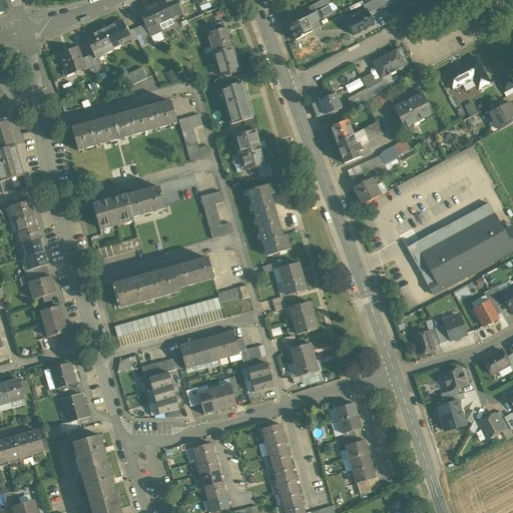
[(316,13),(319,20),(332,13),(332,12),(335,10),(330,0),(323,0),(309,8),(313,14),(316,13)]
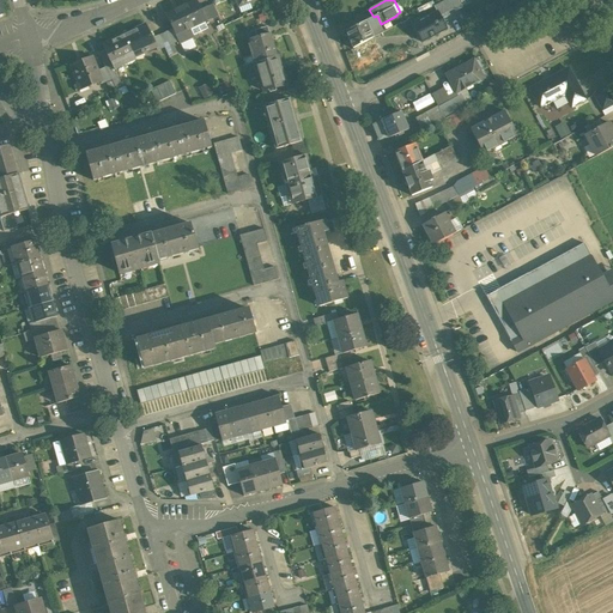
[(449,0),(447,0),(442,2),(448,13),(454,10),(449,0)]
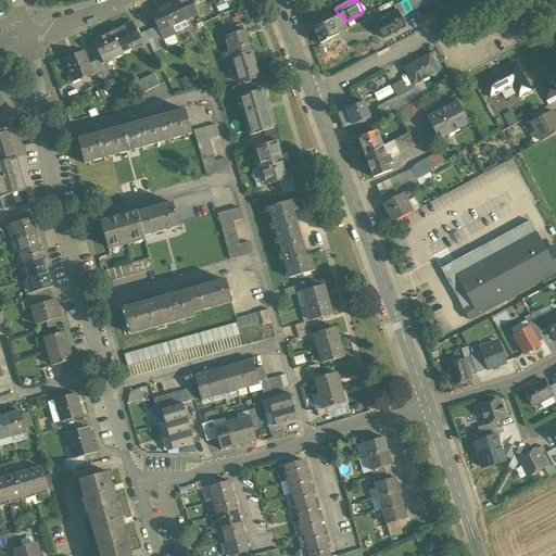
[(407,0),(412,9),(419,5),(416,0),(407,0)]
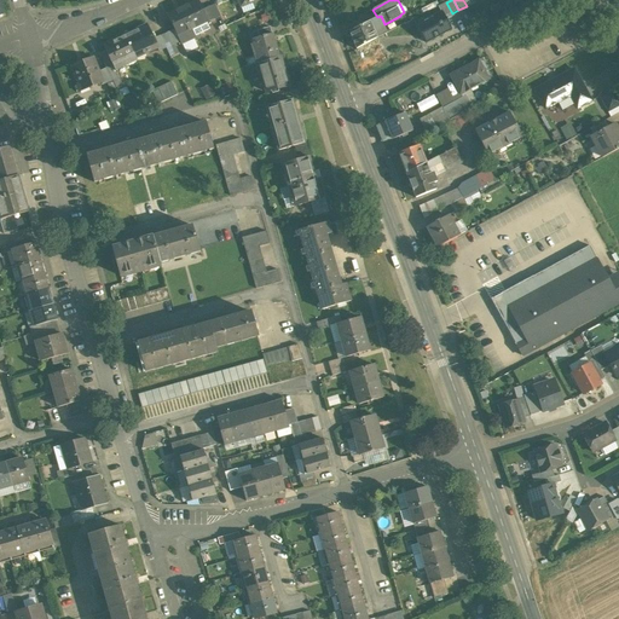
[(198,1),(189,6),(189,7),(183,10),(192,30),(204,24),(208,22),(202,10),(198,1)]
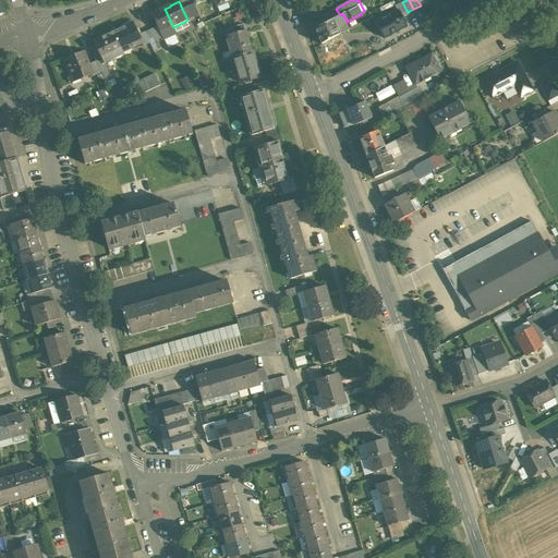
[(399,12),(401,15),(408,12),(402,2),(396,5),(399,12)]
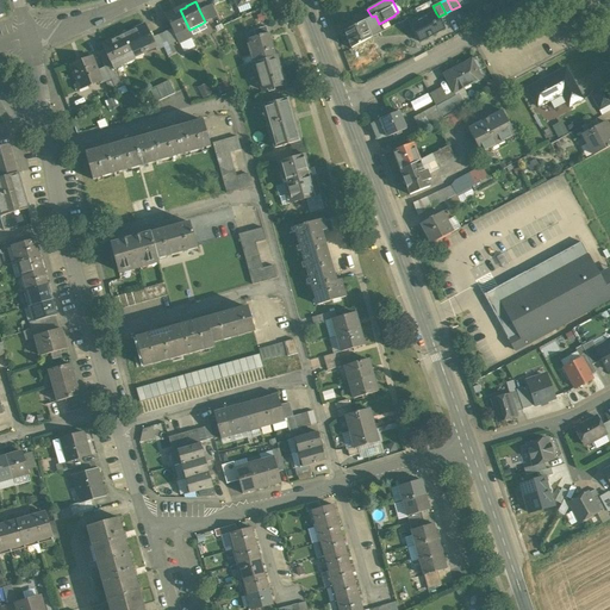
[(206,7),(199,10),(205,22),(212,19),(206,7)]
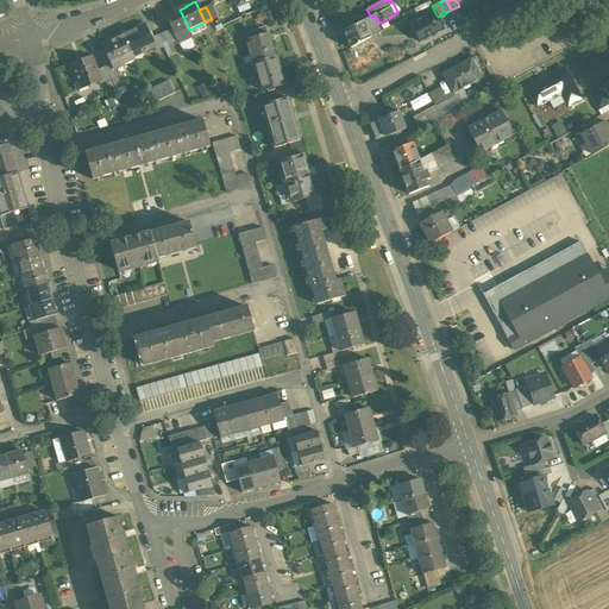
[(180,10),(174,13),(174,12),(165,16),(171,30),(175,36),(189,30),(180,10)]
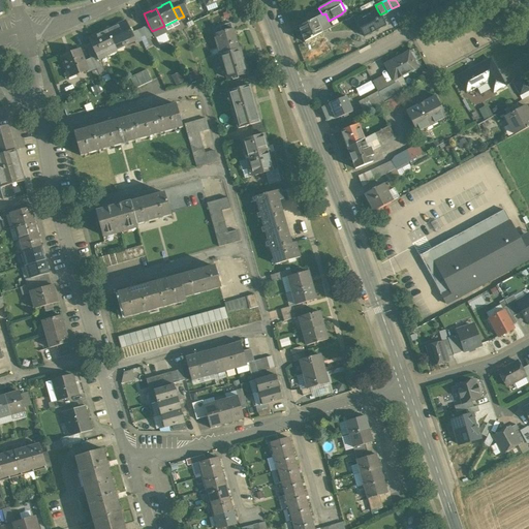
[(378,11),(356,22),(358,25),(356,25),(362,34),(363,34),(364,36),(385,25),(380,14),(378,11)]
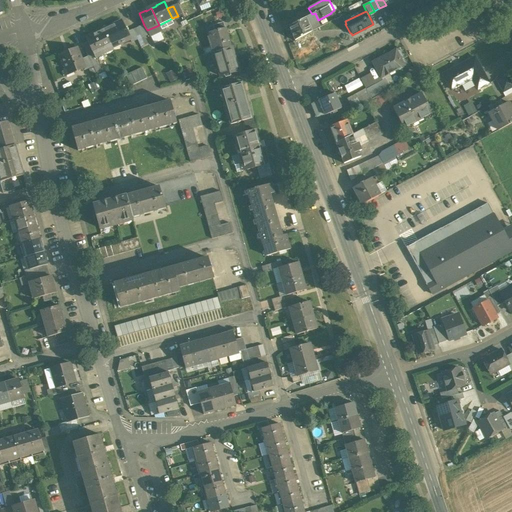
[(305,18),(308,26),(319,21),(318,20),(315,13),(312,14),(305,17),(305,18)]
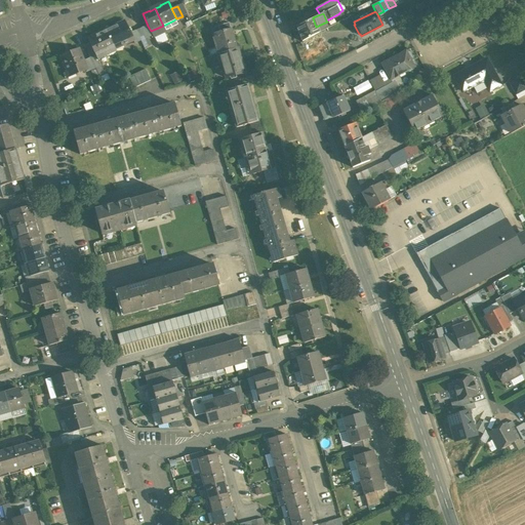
[(313,18),(296,28),(301,42),(313,37),(319,34),(316,27),(313,18)]
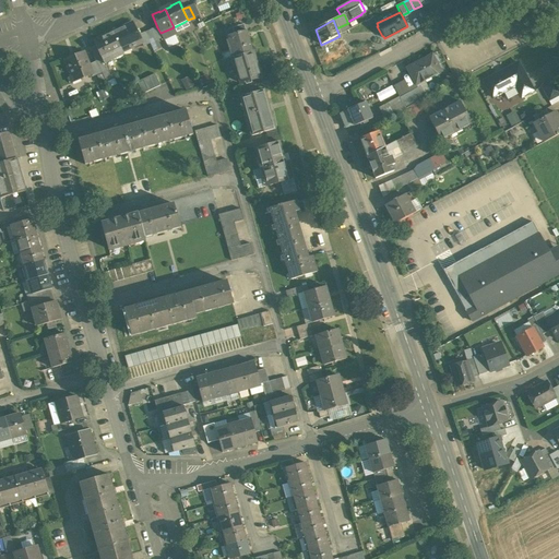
[(185,22),(174,27),(176,32),(187,26),(185,22)]
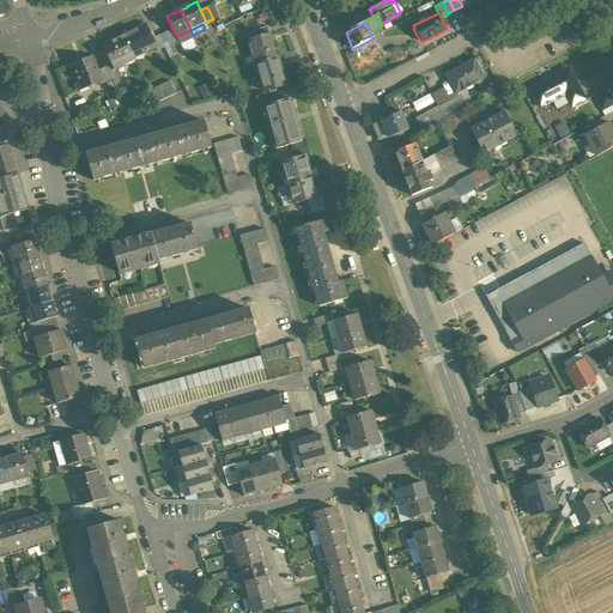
[(146,25),(125,36),(133,55),(141,50),(143,54),(156,48),(156,47),(152,38),(146,25)]
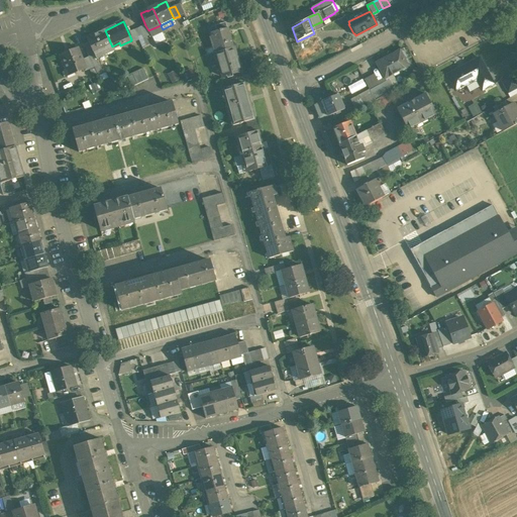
[(225,22),(214,26),(216,31),(227,28),(225,22)]
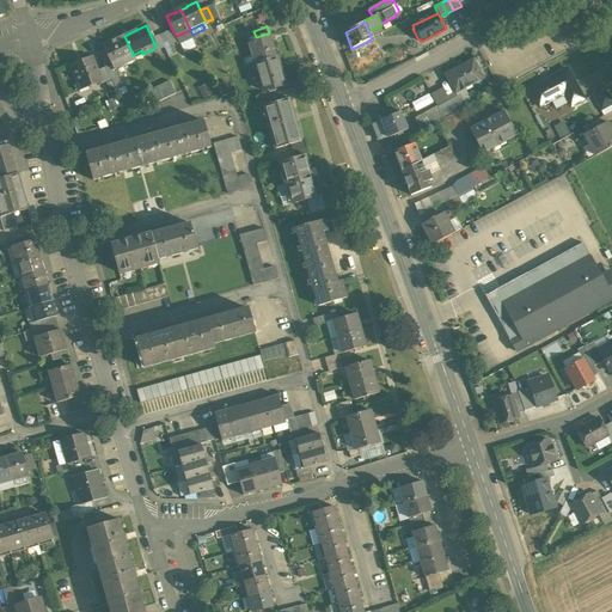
[(172,30),(165,32),(165,34),(171,46),(178,42),(176,36),(172,30)]
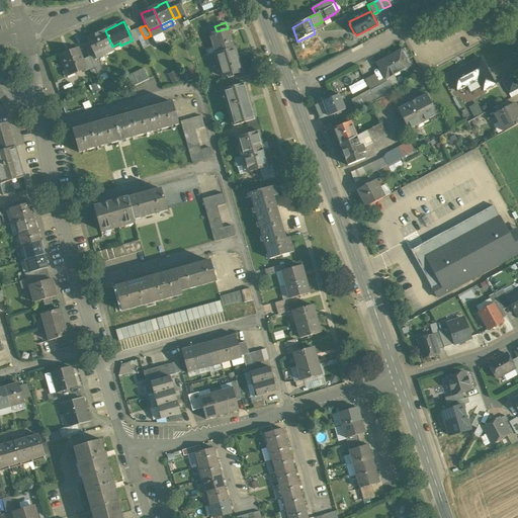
[(151,35),(163,29),(161,25),(149,30),(151,35)]
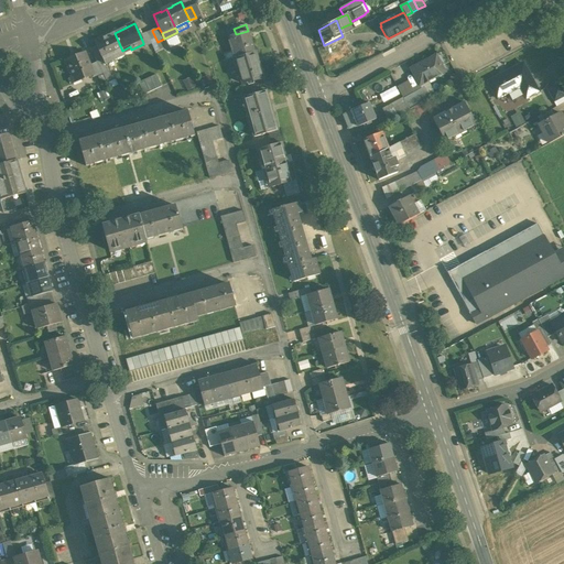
[(151,44),(158,42),(152,31),(145,33),(151,44)]
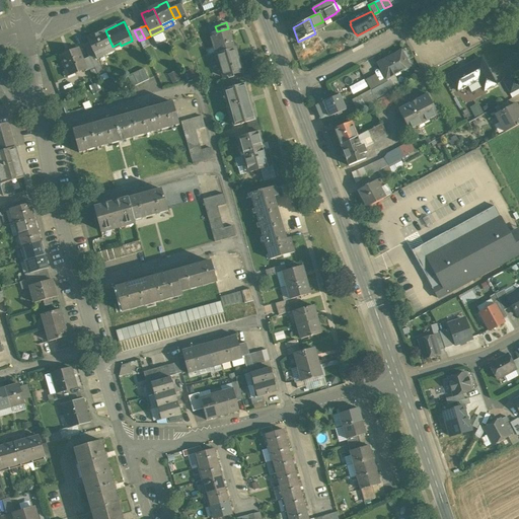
[(217,31),(211,33),(217,53),(234,49),(228,28),(217,31)]
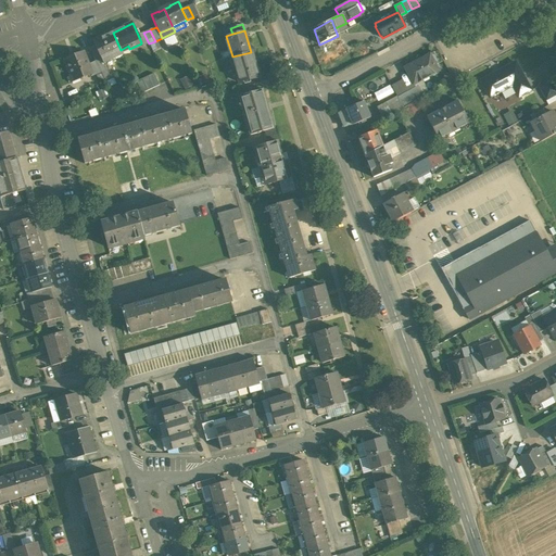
[(113,33),(92,41),(95,46),(101,59),(102,61),(112,57),(114,55),(113,53),(121,50),(113,33)]
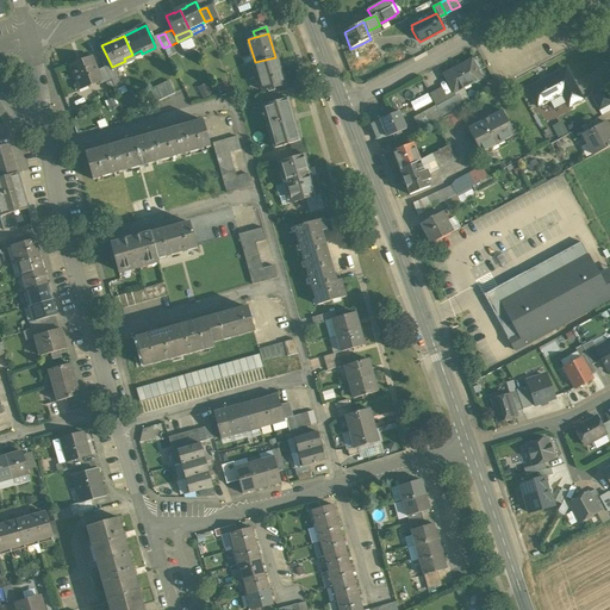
[(157,36),(151,38),(155,47),(155,48),(156,51),(163,48),(157,36)]
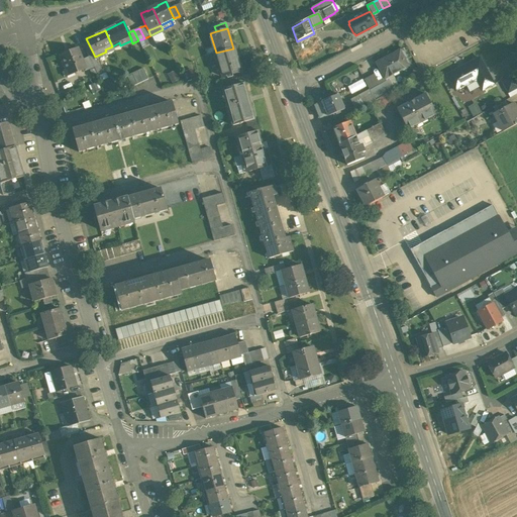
[(314,33),(308,36),(313,46),(319,41),(314,32),(314,33)]
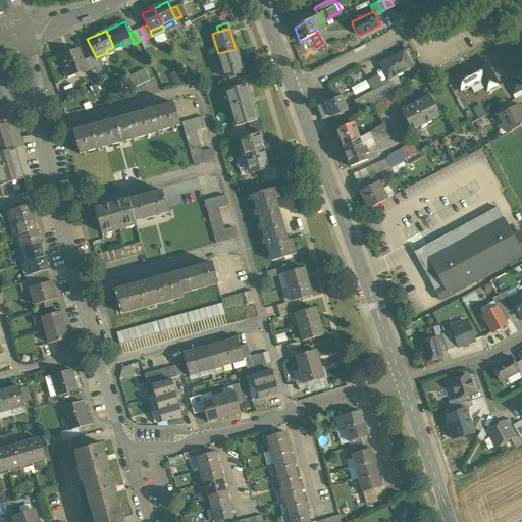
[(90,58),(95,55),(89,43),(84,46),(90,58)]
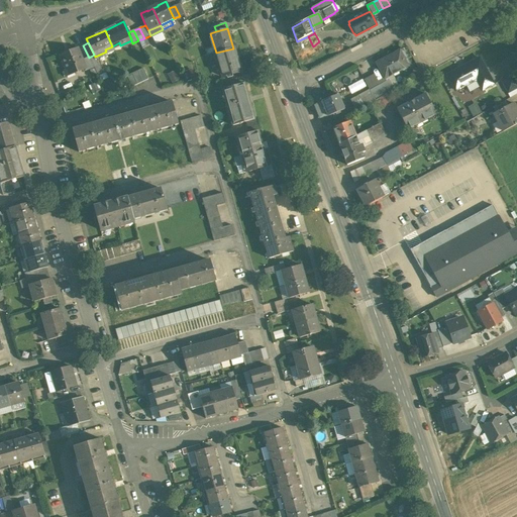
[(115,52),(112,46),(105,49),(106,52),(104,53),(105,57),(115,52)]
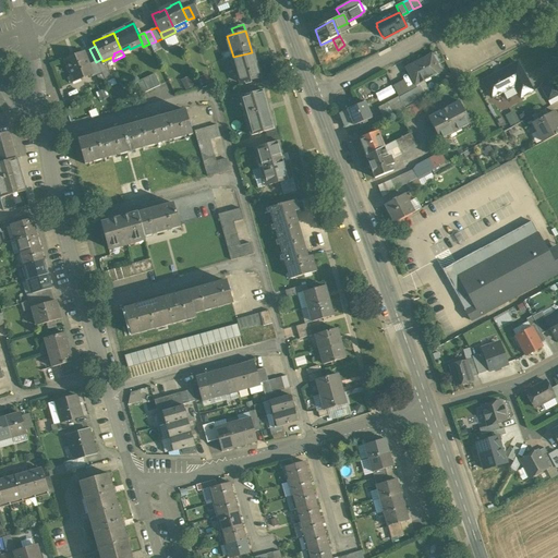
[(88,65),(84,52),(64,60),(72,76),(69,77),(71,84),(92,75),(93,75),(88,65)]
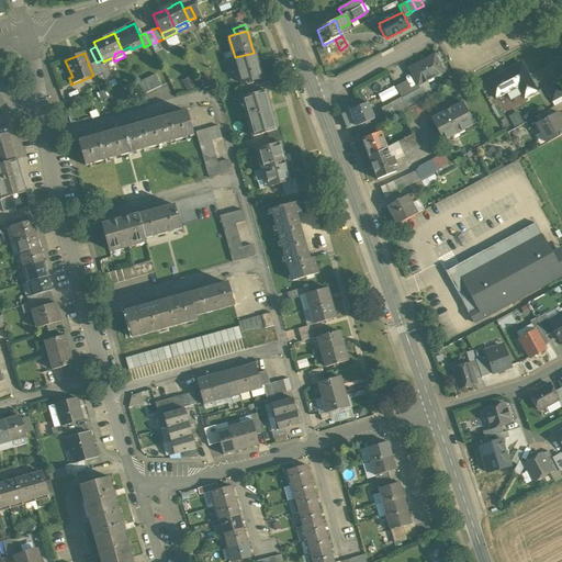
[(235,57),(234,58),(242,85),(261,78),(254,53),(235,57)]
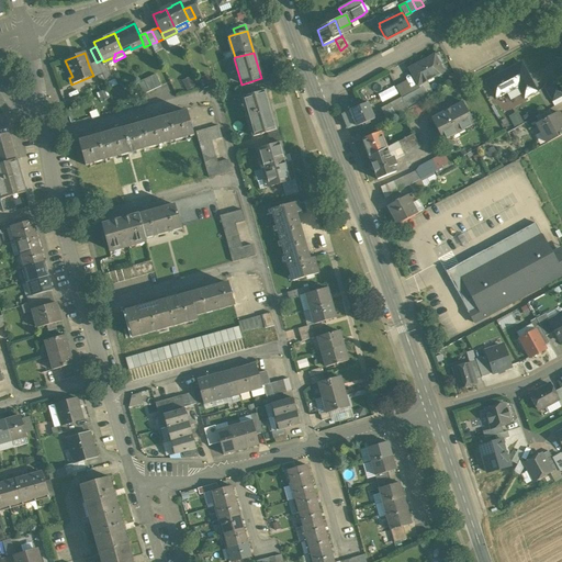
[(435,55),(408,69),(418,87),(444,72),(440,66),(437,68),(431,58),(435,56),(435,55)]
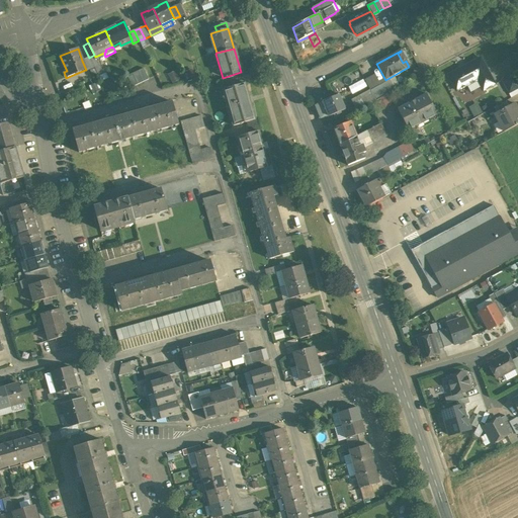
[(99,65),(95,57),(94,55),(89,58),(88,58),(93,68),(99,65)]
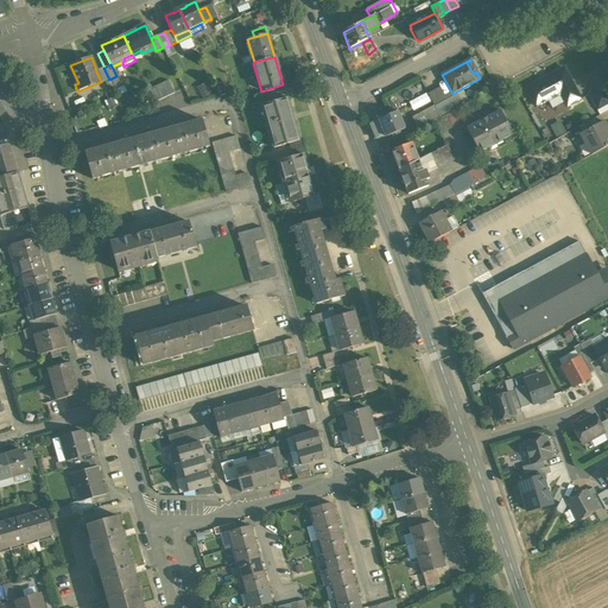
[(103,68),(96,71),(101,82),(100,82),(101,83),(109,80),(103,68)]
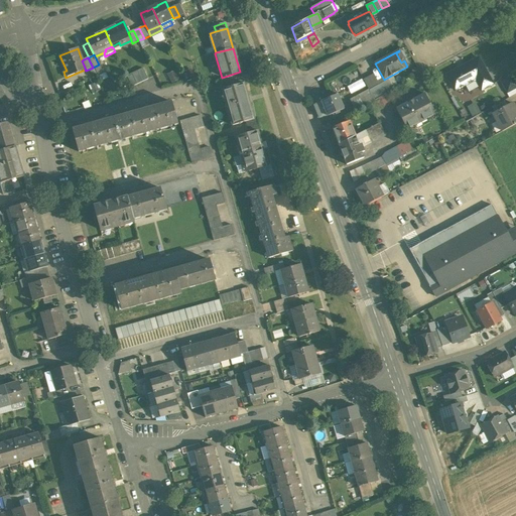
[(478,58),(446,76),(450,84),(454,82),(458,90),(465,86),(476,80),(480,88),(481,91),(493,85),(478,58)]
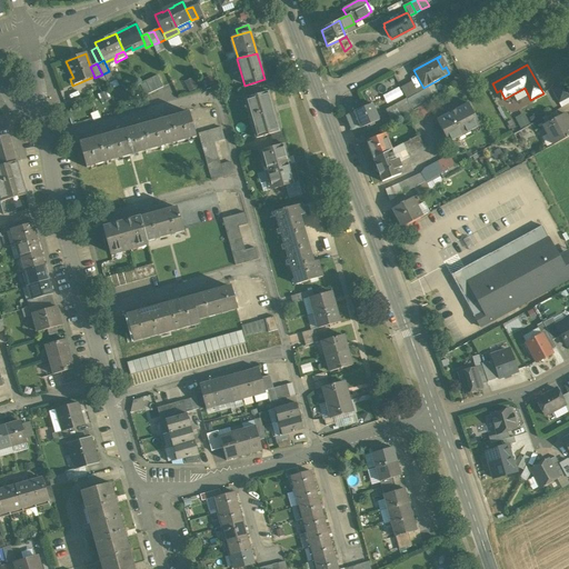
[(157,76),(139,85),(145,97),(163,88),(157,76)]
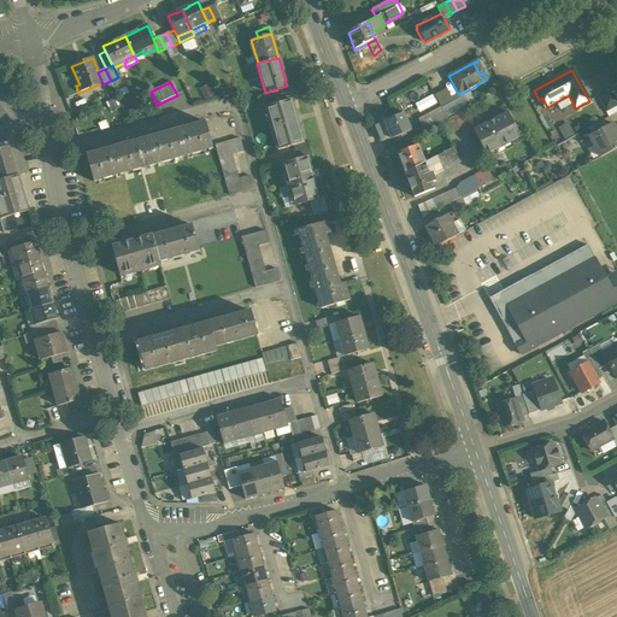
[(616,100),(611,89),(598,95),(606,111),(616,104),(616,100)]
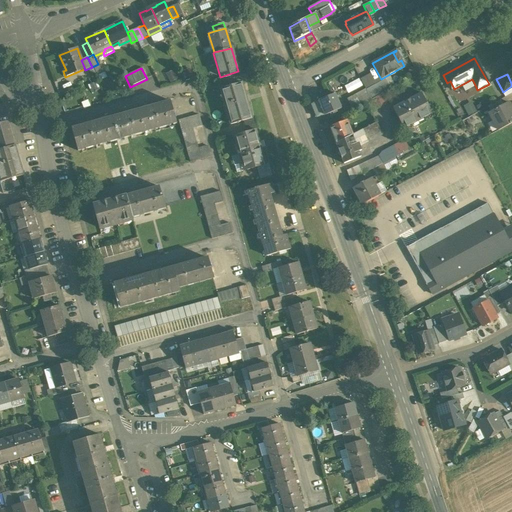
[(465,93),(476,87),(472,79),(461,85),(465,93)]
